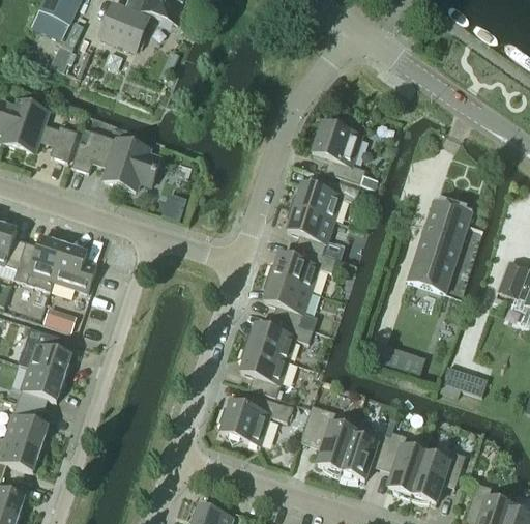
[(60,41),(66,28),(80,0),(43,0),(31,27),(60,41)]
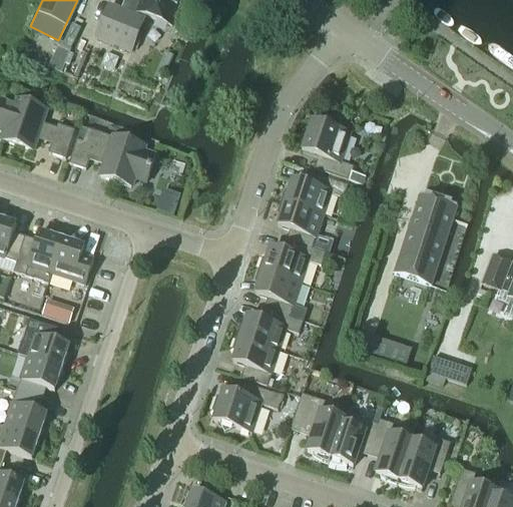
[(124,0),(120,9),(135,15),(137,10),(171,24),(180,0),(124,0)]
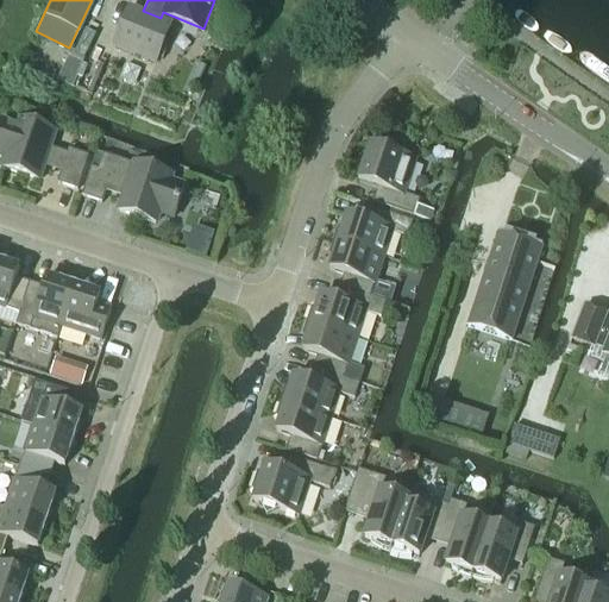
[(156,60),(167,32),(170,22),(161,18),(143,11),(130,5),(114,43),(156,60)]
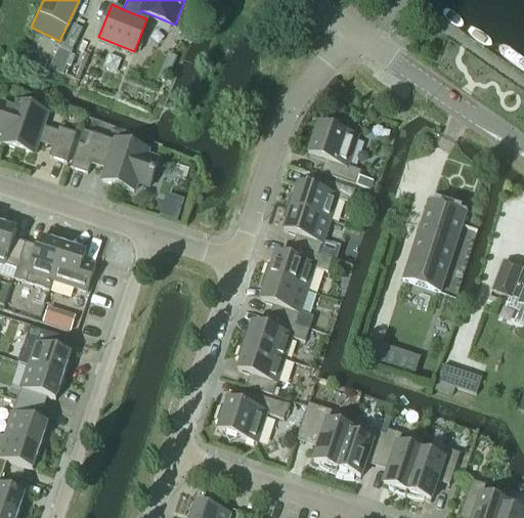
[(61,74),(62,73),(73,49),(59,43),(48,68),(49,69),(61,74)]
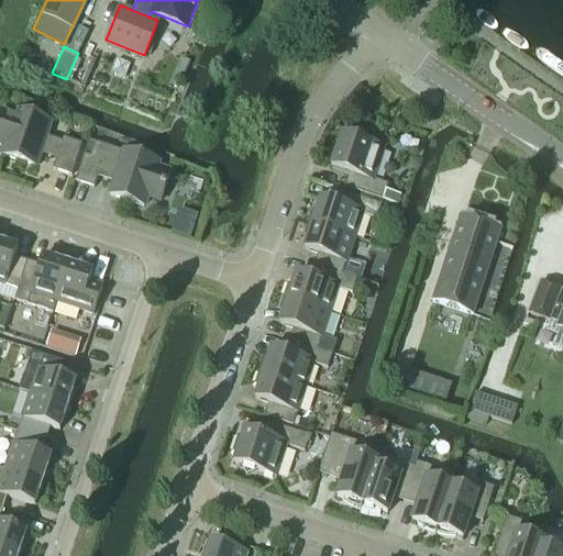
[(50,118),(17,107),(14,113),(1,109),(0,110),(0,139),(6,141),(2,151),(35,162),(41,145),(57,151),(53,165),(72,171),(81,141),(63,134),(62,137),(45,132),(50,118)]
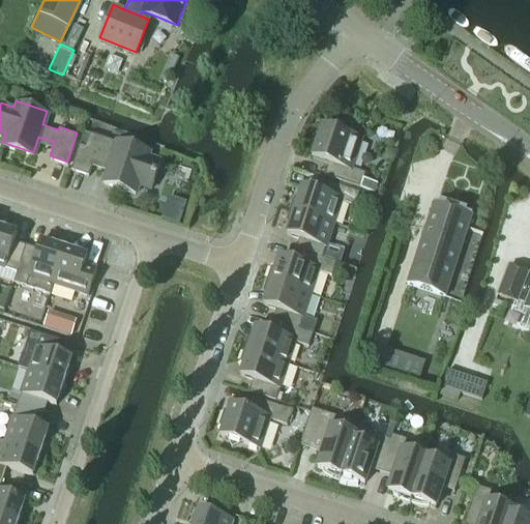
[(315,132),(311,145),(315,146),(312,153),(328,159),(324,173),(360,184),(374,188),(377,180),(363,175),(365,170),(352,166),(361,136),(345,131),(340,119),(328,125),(322,123),(320,129),(315,132)]
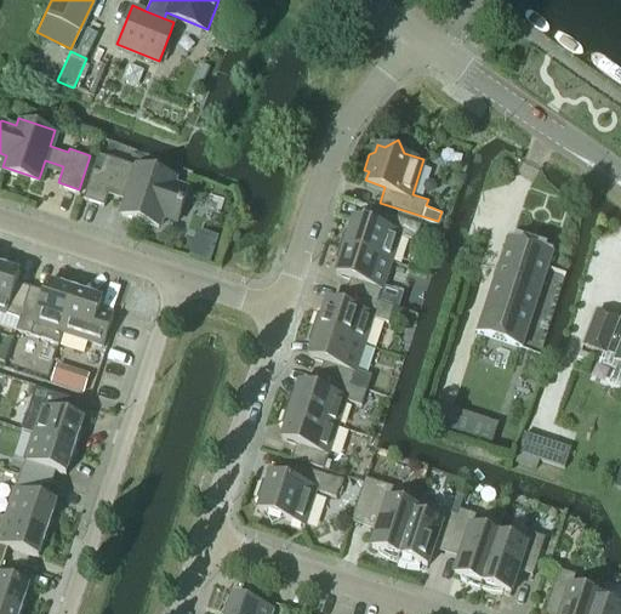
[(137,164),(104,153),(100,169),(92,166),(83,195),(103,203),(109,187),(127,193),(121,211),(158,223),(161,212),(177,217),(187,187),(172,181),(175,175),(137,163),(137,164)]
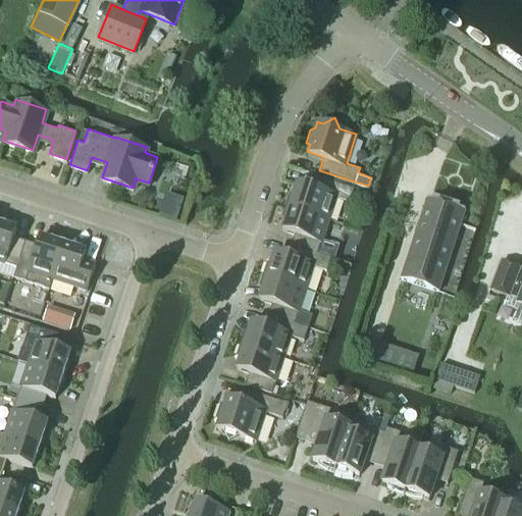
[(354,186),(314,172),(310,185),(298,181),(295,190),(290,192),(286,203),(328,217),(335,195),(349,200),(354,186)]
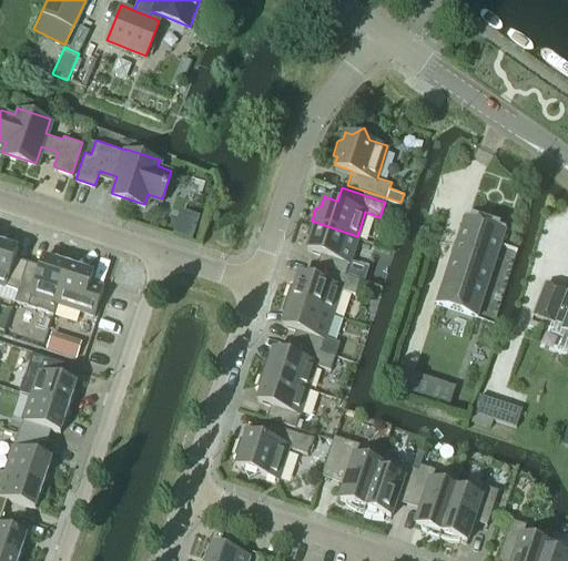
[(465,212),(436,301),(477,314),(505,225),(465,212)]
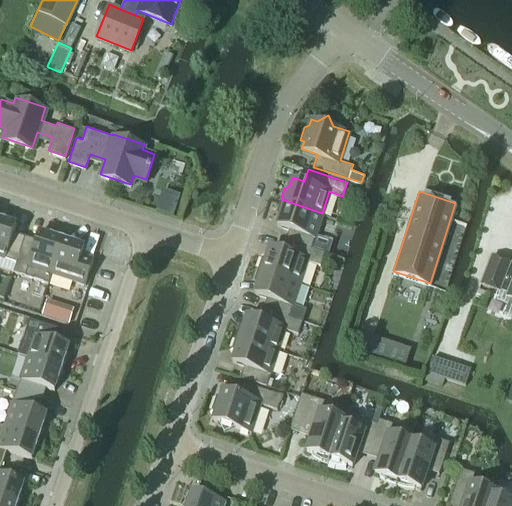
[(311,247),(311,246),(322,213),(281,199),(277,210),(279,214),(277,223),(289,227),(285,238),(311,247)]
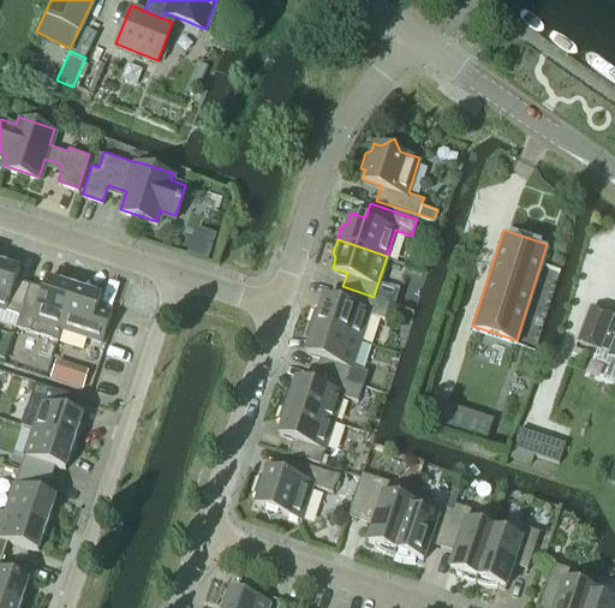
[(0,258),(0,305),(6,309),(19,313),(23,302),(29,281),(16,276),(19,267),(6,262),(7,261),(0,258)]
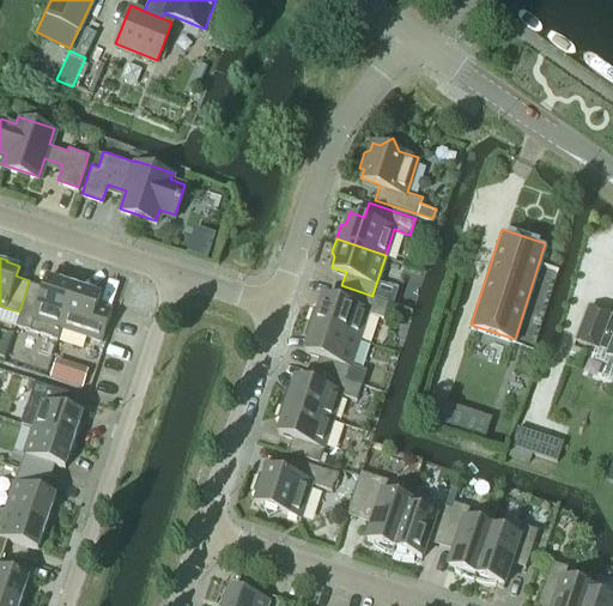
[(60,279),(47,274),(43,285),(29,280),(23,301),(16,322),(58,337),(61,326),(60,326),(74,283),(60,278),(60,279)]
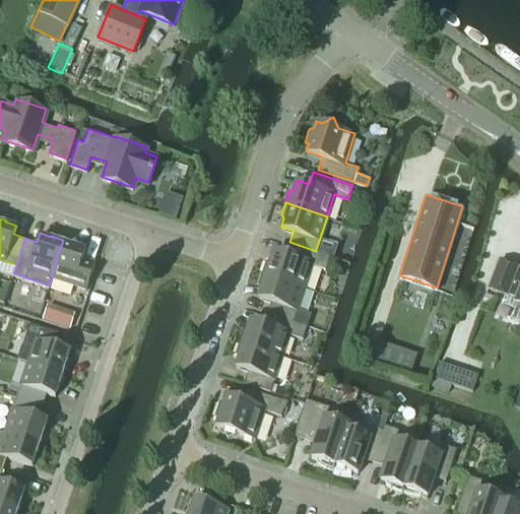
[(86,286),(94,261),(83,257),(85,248),(74,245),(75,244),(63,240),(51,276),(52,276),(74,283),(86,286)]
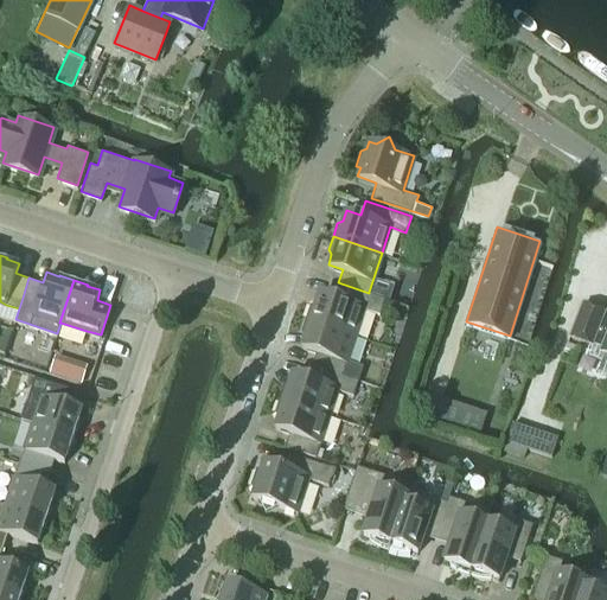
[(369,293),(338,282),(334,295),(319,291),(315,301),(311,304),(306,317),(356,333),(364,307),(379,313),(384,297),(369,292),(369,293)]
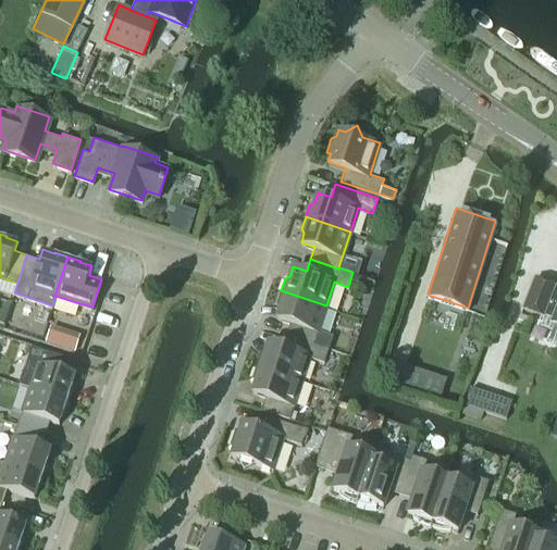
[(556,322),(556,286),(554,285),(555,283),(534,275),(534,276),(536,277),(525,305),(523,304),(522,307),(543,314),(543,313),(553,316),(552,320),(556,322)]
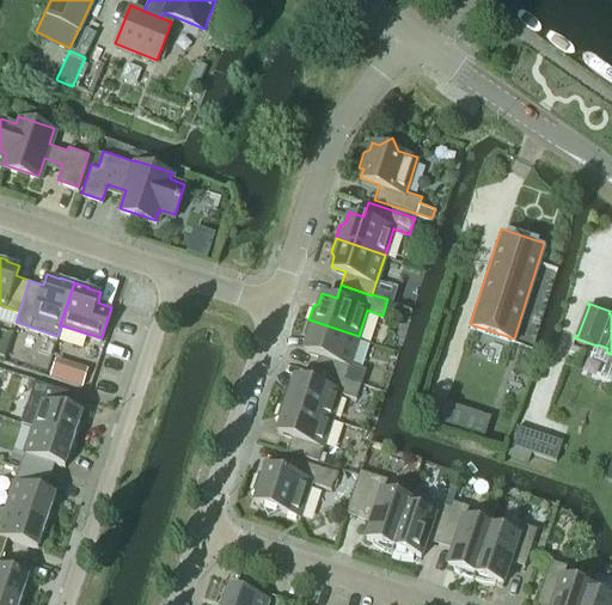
[(359,336),(308,319),(305,332),(307,337),(304,348),(319,353),(314,366),(344,377),(346,376),(361,380),(366,367),(350,361),(359,336)]
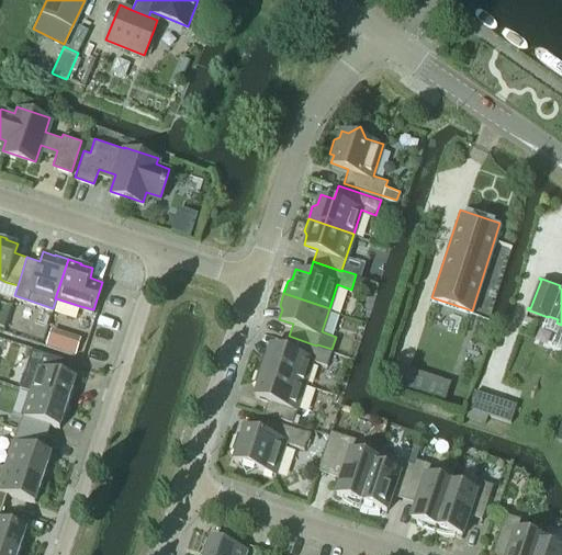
[(520,327),(529,330),(534,318),(525,315),(520,327)]
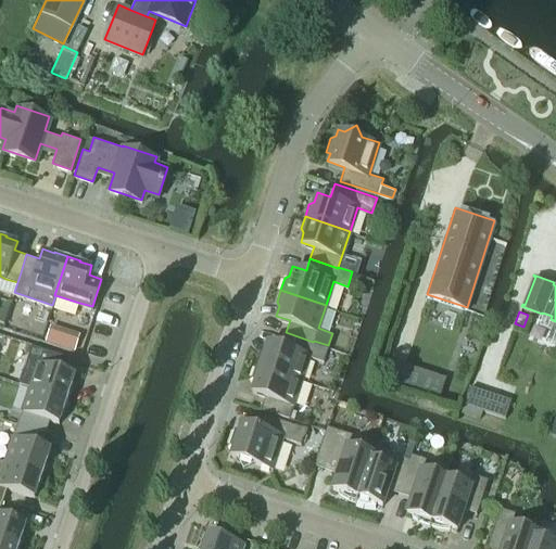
[(51,327),(47,340),(57,343),(61,330),(51,327)]
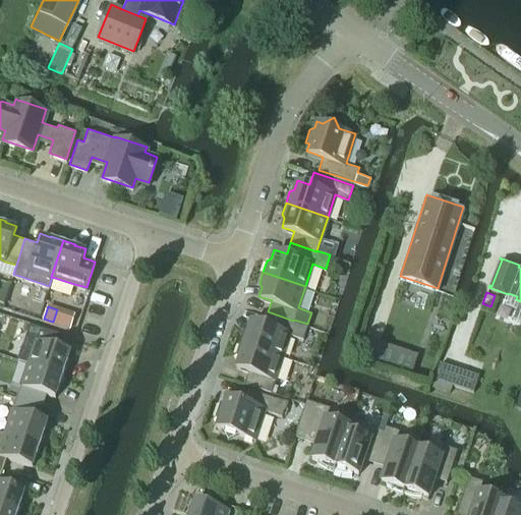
[(293,321),(268,311),(264,323),(251,319),(248,328),(243,330),(240,341),(282,355),(289,333),(303,338),(307,324),(294,320),(293,321)]
